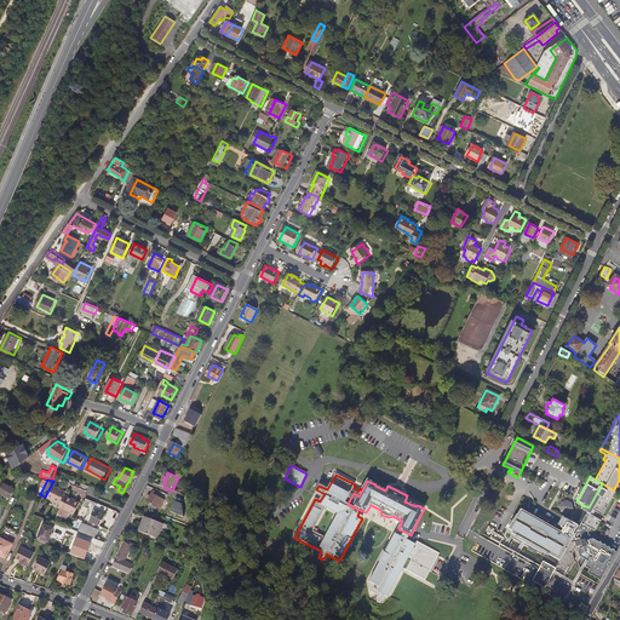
[(603,515),(609,504),(612,498),(616,491),(614,489),(614,491),(602,483),(601,486),(606,489),(602,495),(600,494),(590,512),(586,511),(583,520),(578,527),(590,533),(592,528),(596,530),(602,520),(593,516),(596,511),(603,515)]
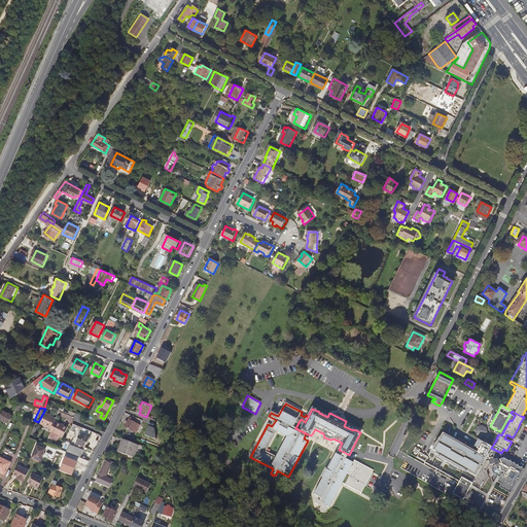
[(11,418),(1,413),(0,416),(0,421),(7,425),(11,418)]
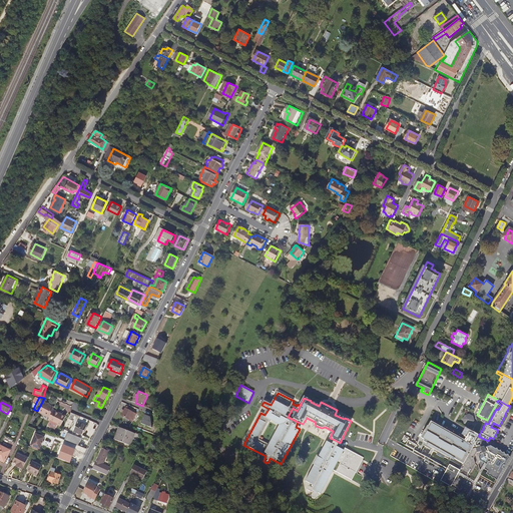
[(40,412),(49,417),(54,407),(45,402),(40,412)]
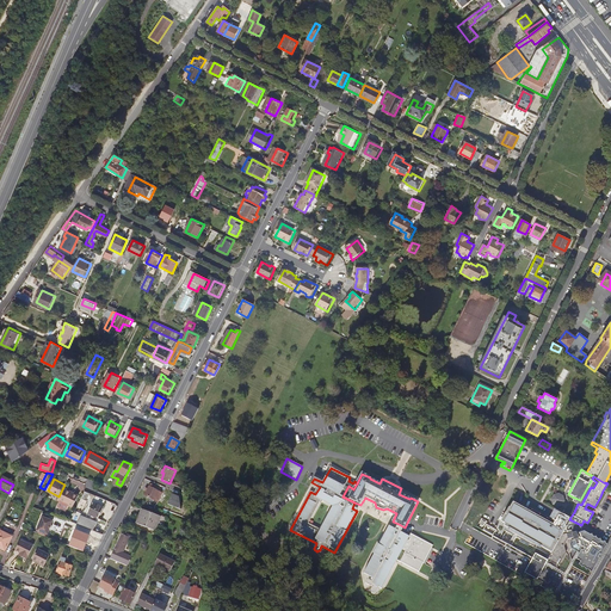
[(580,500),(578,504),(581,505),(591,487),(593,488),(597,482),(592,479),(580,500)]
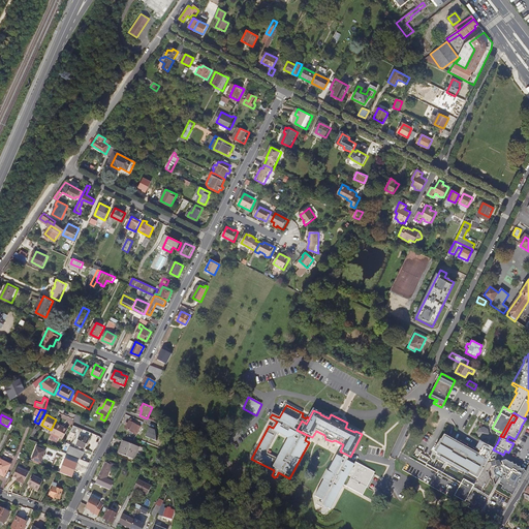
[(138,434),(142,427),(133,423),(134,421),(131,418),(127,428),(138,434)]
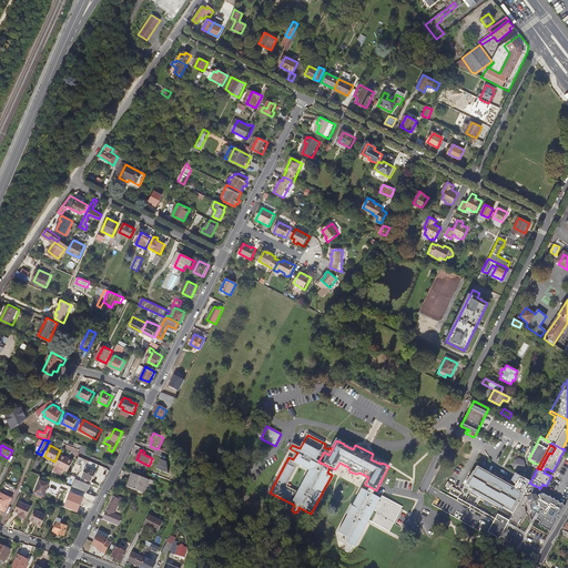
[(69,460),(62,456),(58,466),(69,472),(73,462),(69,460)]
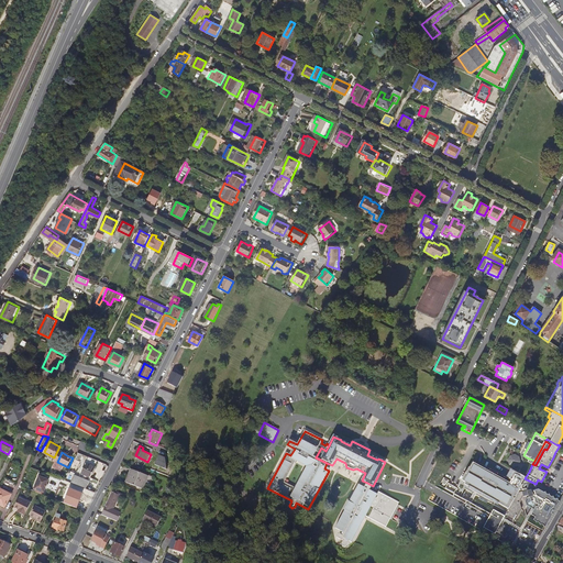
[(155,465),(167,470),(165,459),(159,456),(155,465)]
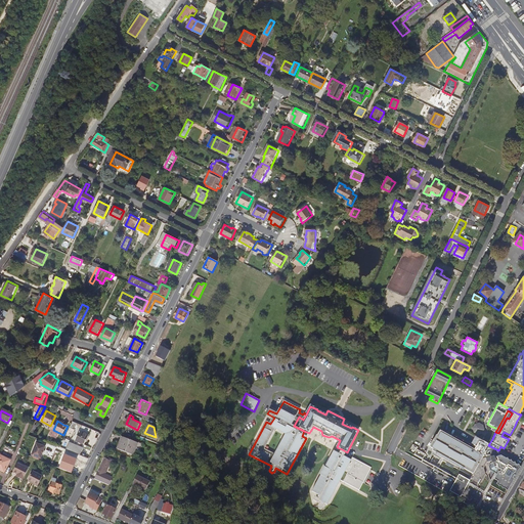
[(478,425),(475,426),(473,430),(474,434),(479,436),(481,435),(484,436),(486,432),(484,431),(483,427),(478,425)]
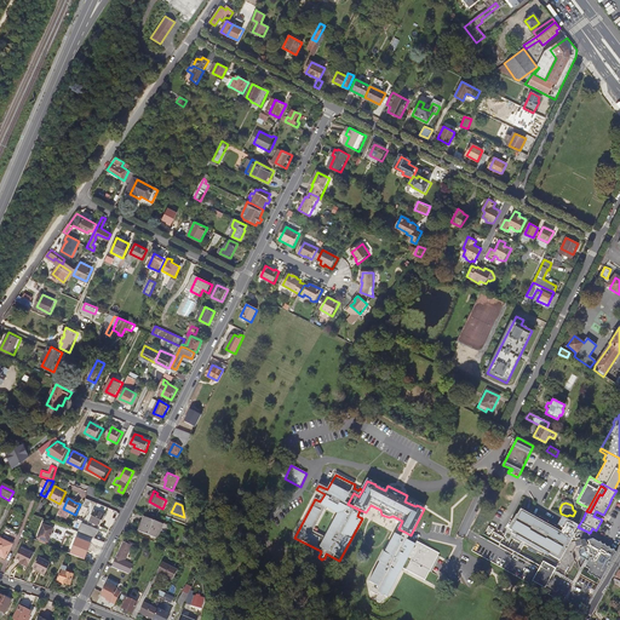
[(105,514),(90,506),(86,514),(91,516),(90,520),(101,526),(105,514)]
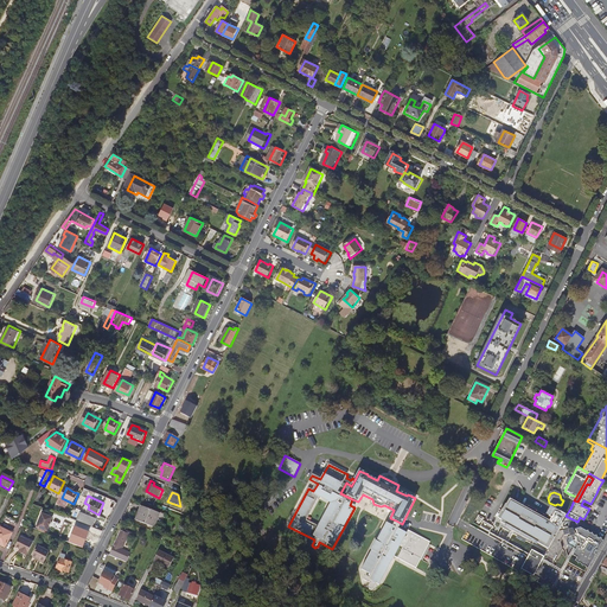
[(499,519),(548,545),(557,528),(509,502),(499,519)]
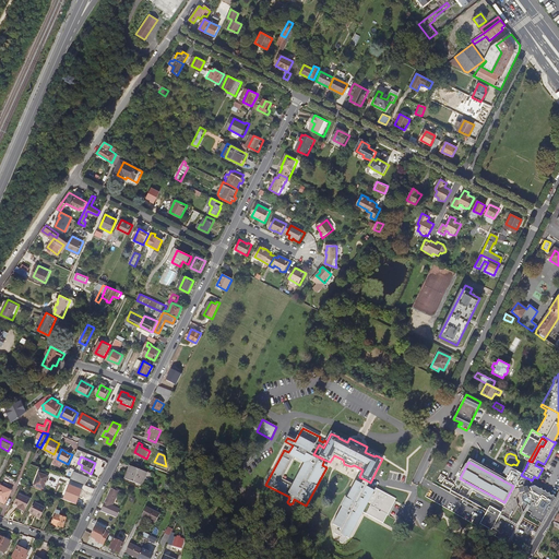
[(149,472),(132,465),(127,479),(143,486),(149,472)]
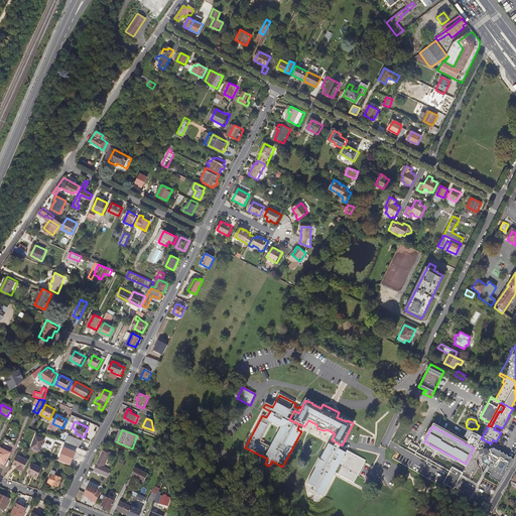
[(84,440),(63,432),(59,439),(80,447),(84,440)]
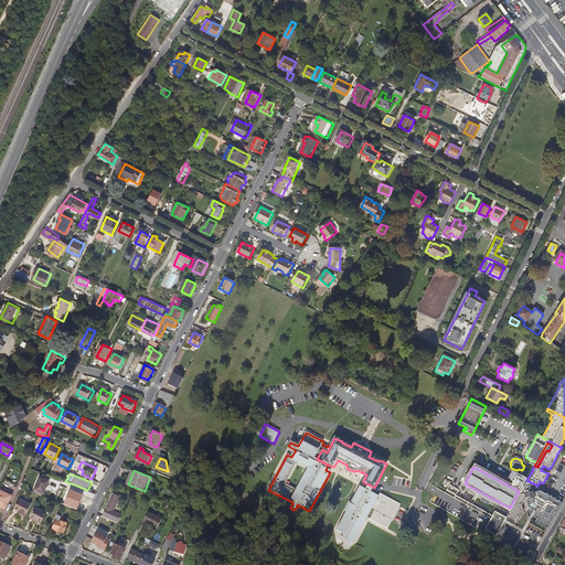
[(51,481),(41,477),(35,490),(45,493),(48,489),(49,486),(51,481)]
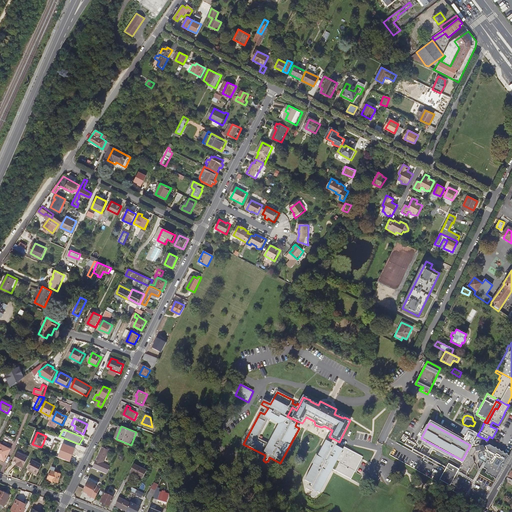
[(506,453),(504,454),(503,453),(502,451),(501,452),(499,451),(499,449),(497,450),(496,449),(495,447),(494,448),(490,446),(491,443),(487,440),(477,435),(461,465),(455,476),(473,486),(483,468),(487,470),(485,473),(487,474),(488,476),(489,475),(491,476),(491,478),(492,477),(494,478),(494,480),(496,479),(498,476),(506,460),(508,457),(509,456),(506,455),(506,453)]
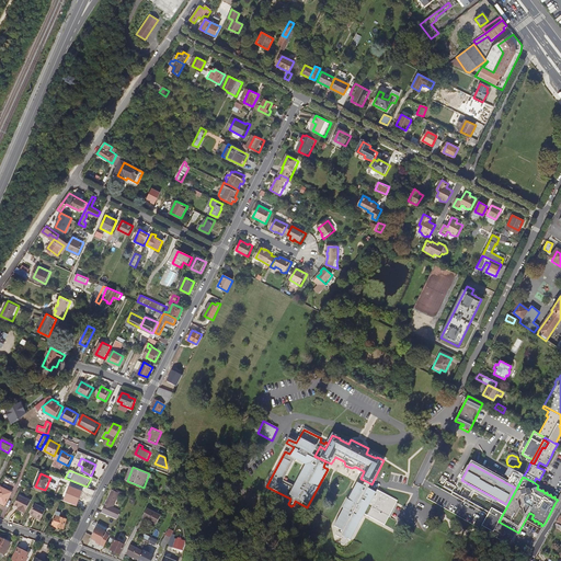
[(370,487),(371,484),(366,481),(363,485),(357,483),(333,528),(338,530),(336,534),(338,534),(335,537),(346,544),(348,539),(351,540),(363,519),(362,518),(364,515),(385,526),(389,518),(390,518),(398,504),(397,504),(398,502),(377,490),(376,492),(368,489),(369,487),(370,487)]
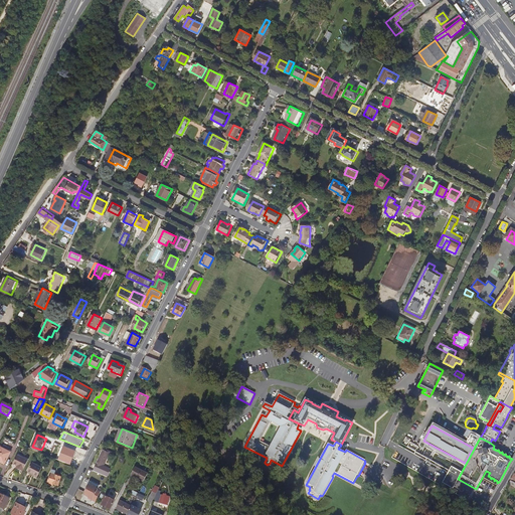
[(0,450),(0,460),(6,464),(11,452),(2,447),(0,450)]
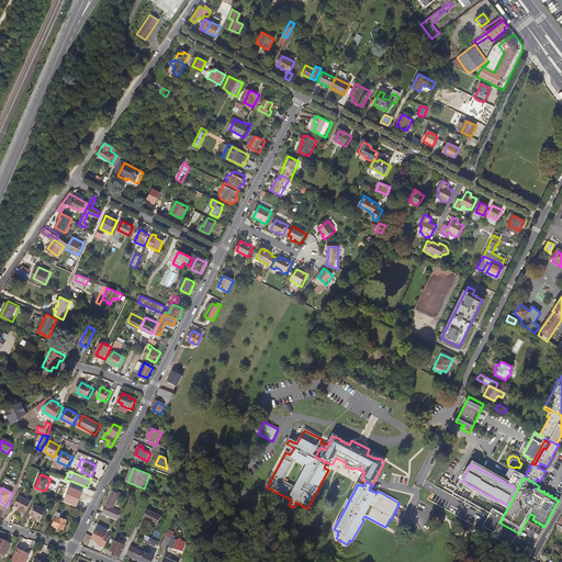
[(66,498),(76,503),(81,492),(70,487),(66,498)]
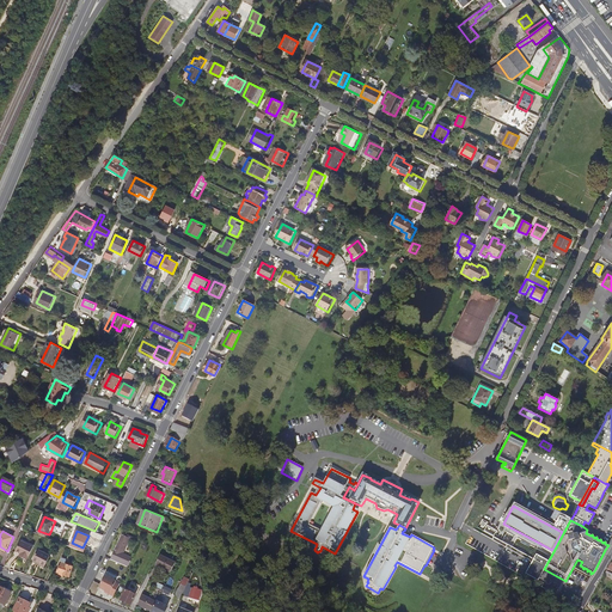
[(123,534),(111,560),(129,568),(134,560),(124,555),(132,538),(123,534)]
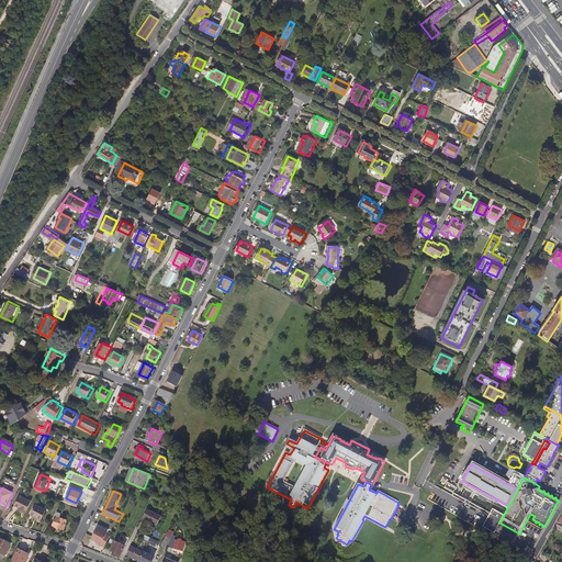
[(31,503),(20,497),(15,506),(20,508),(21,509),(21,512),(25,514),(31,503)]
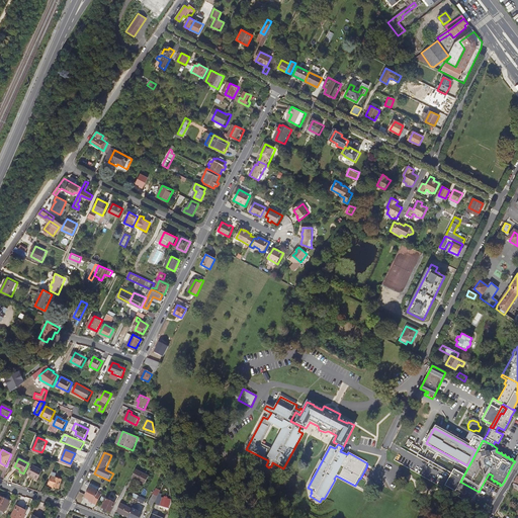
[(44,470),(33,465),(28,475),(38,480),(44,470)]
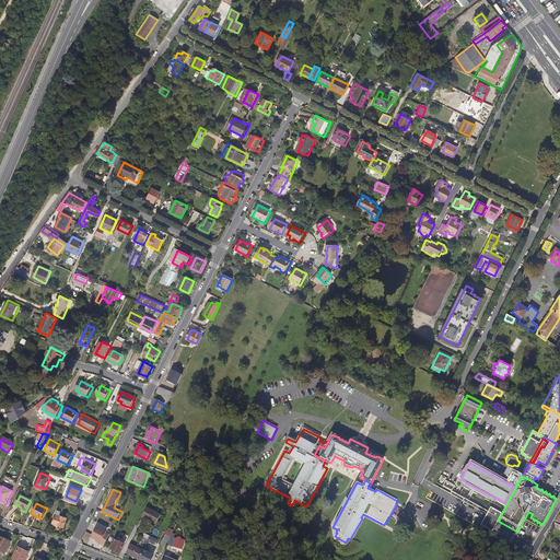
[(144,516),(158,524),(163,514),(149,508),(144,516)]
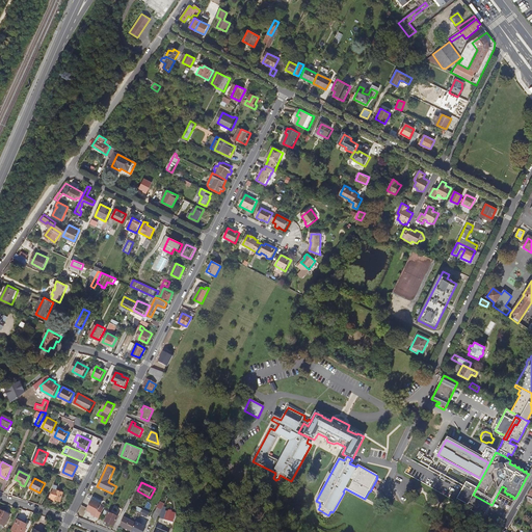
[(60,501),(62,491),(56,489),(56,487),(54,486),(50,497),(60,501)]
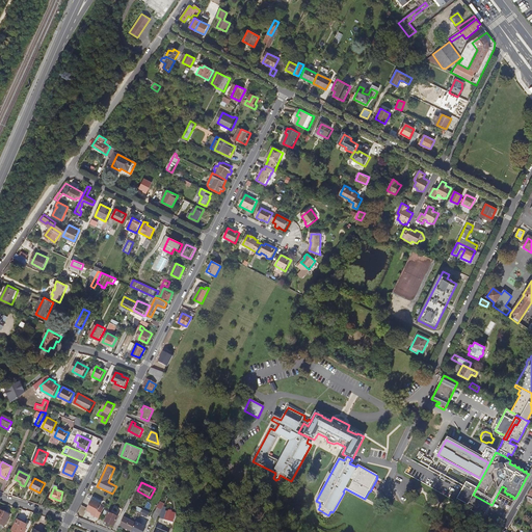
[(97,515),(97,516),(100,519),(105,507),(102,505),(102,504),(94,500),(88,510),(92,512),(97,515)]
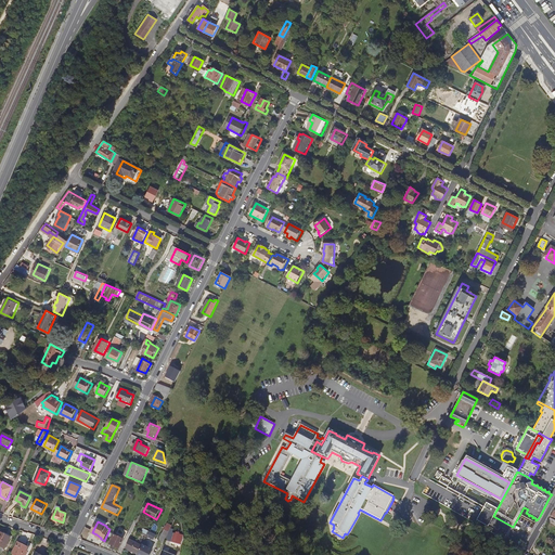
[(5,537),(5,536),(0,532),(0,546),(5,550),(11,539),(5,537)]
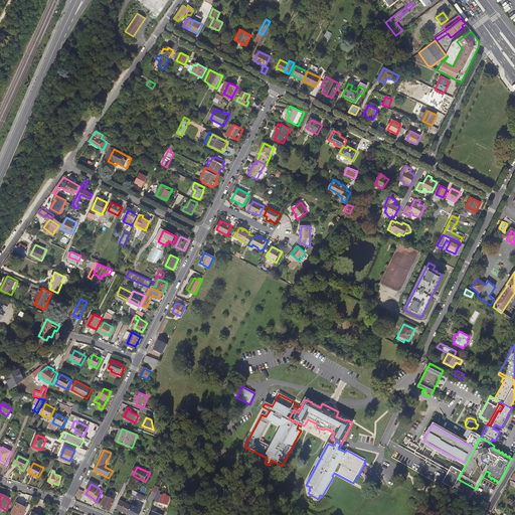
[(130,502),(134,504),(138,496),(133,494),(130,502)]
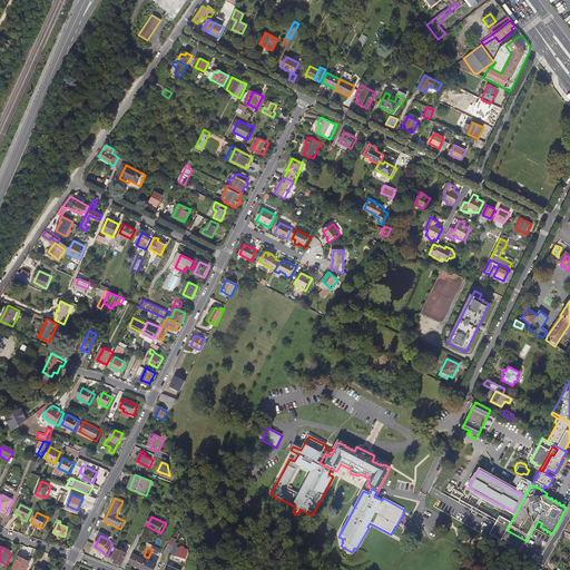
[(128,553),(119,549),(115,558),(125,562),(128,553)]
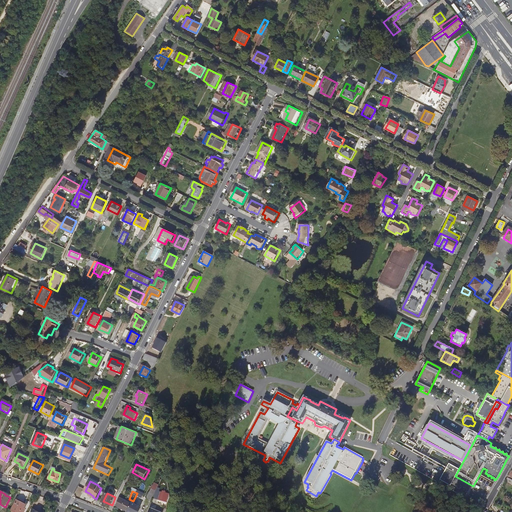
[(117,506),(128,511),(132,503),(121,498),(117,506)]
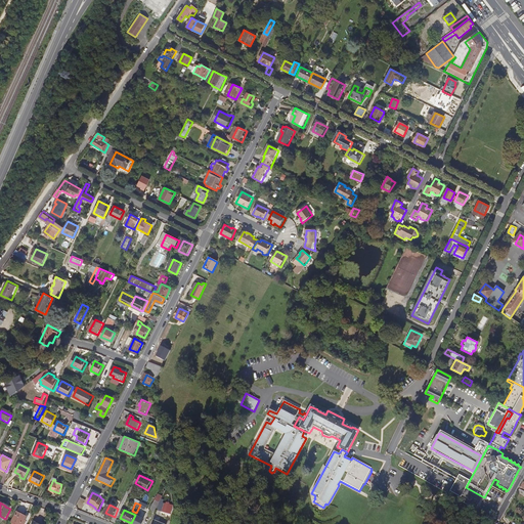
[(17,513),(11,523),(25,523),(28,518),(17,513)]
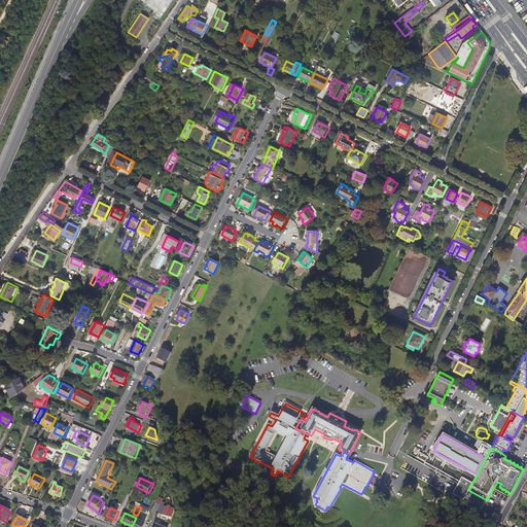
[(144,526),(146,523),(136,518),(132,526),(135,526),(144,526)]
